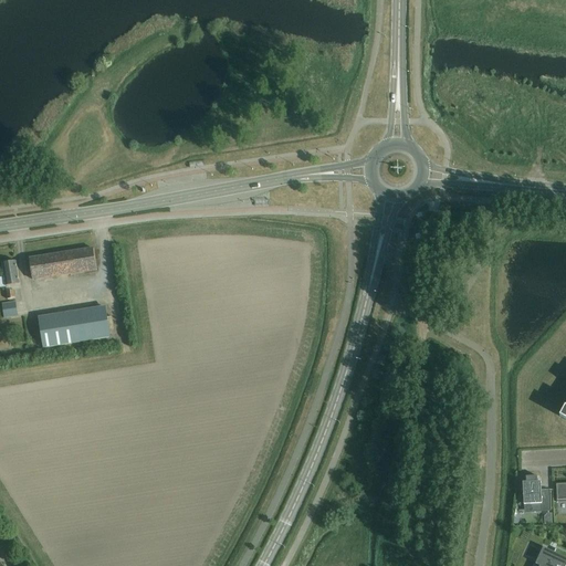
[(28,260),(31,279),(95,269),(92,249),(28,260)]
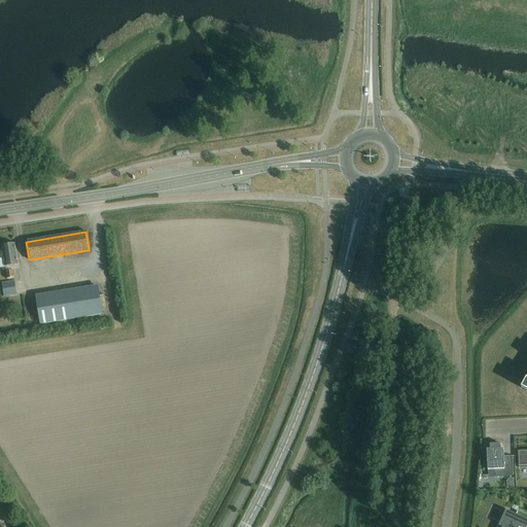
[(0,267),(18,264),(13,244),(1,245),(3,258),(0,258),(0,267)]
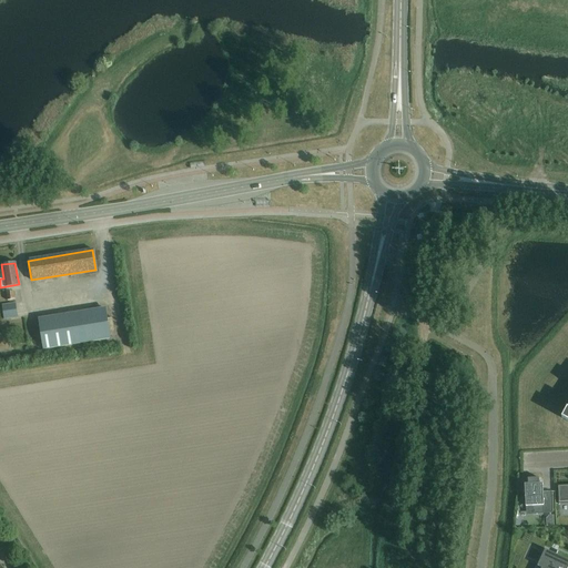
[(16,304),(2,306),(4,320),(17,317),(16,304)]
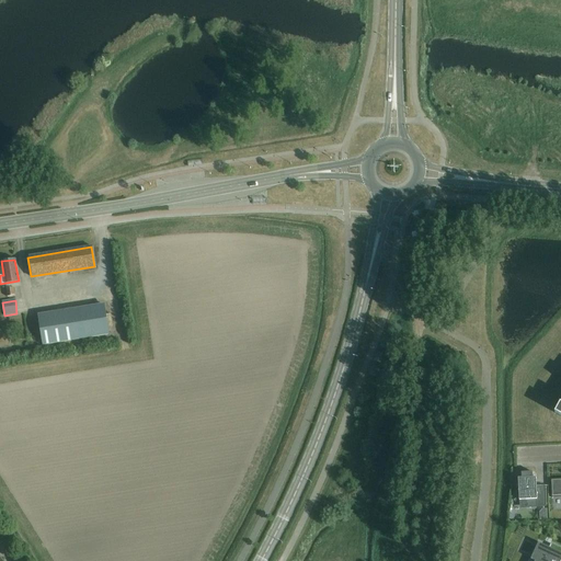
[(109,336),(103,306),(38,316),(43,346),(109,336)]
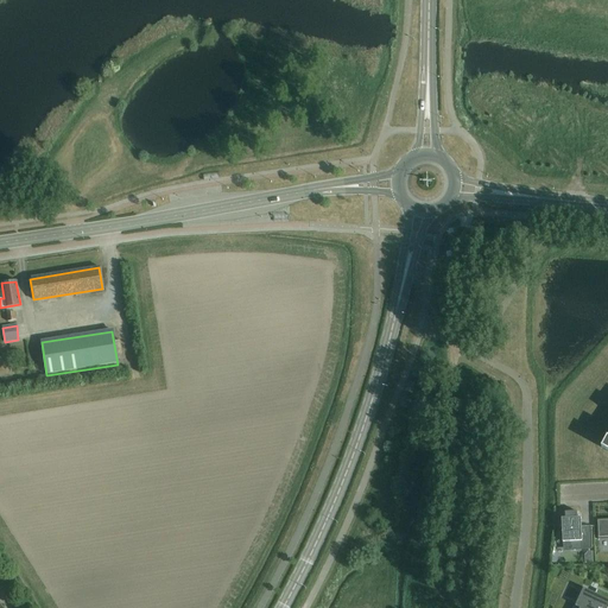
[(562,524),(559,526),(562,529),(563,543),(572,542),(572,550),(582,550),(593,549),(591,527),(581,527),(581,518),(576,518),(571,513),(567,519),(562,519),(562,524)]
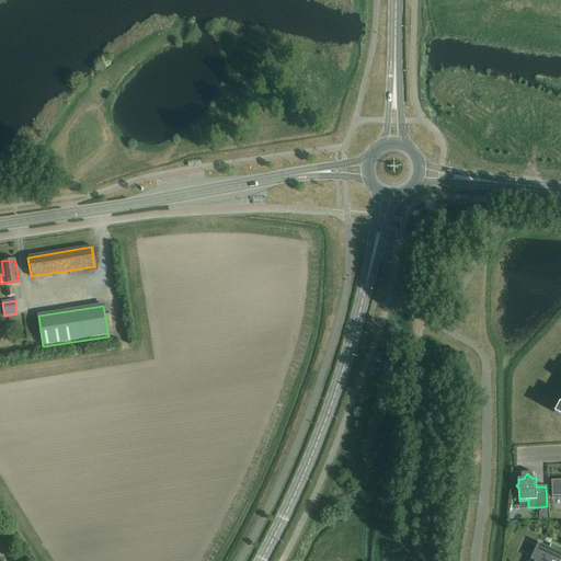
[(560,480),(551,480),(552,496),(560,495),(560,480)]
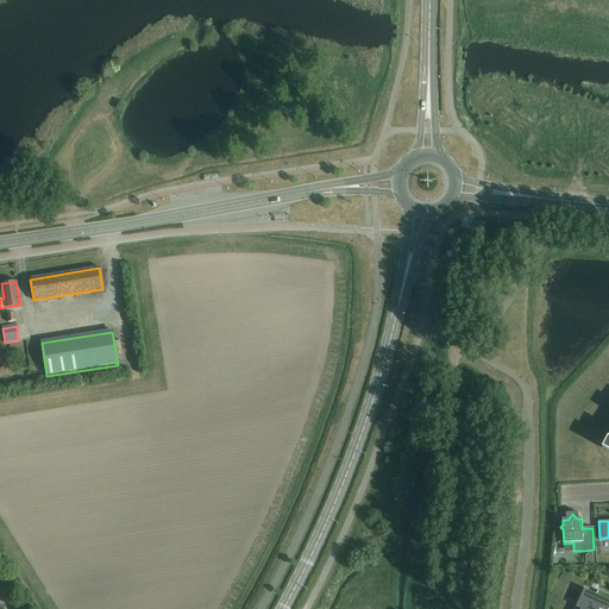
[(608,608),(608,601),(584,590),(577,607),(581,608),(608,608)]
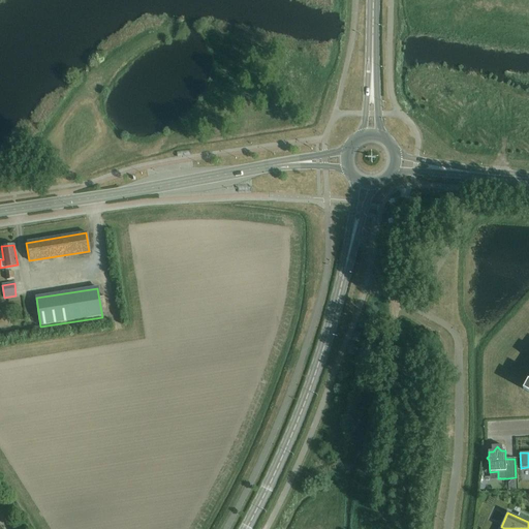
All buildings are outlined.
